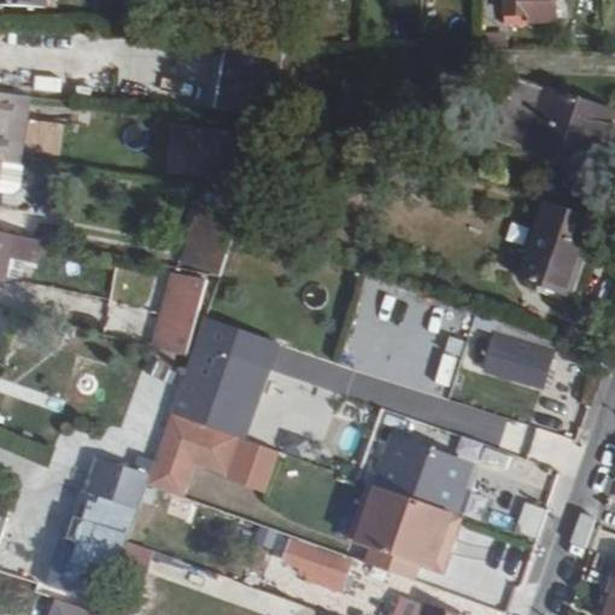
[(555,21),(555,0),(502,0),(502,15),(527,15),(527,22),(555,21)]
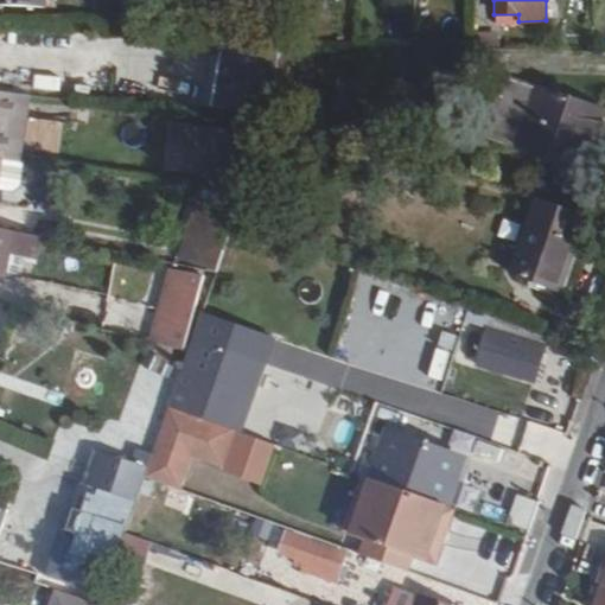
[(222,38),(207,109),(267,114),(281,39),(222,38)]
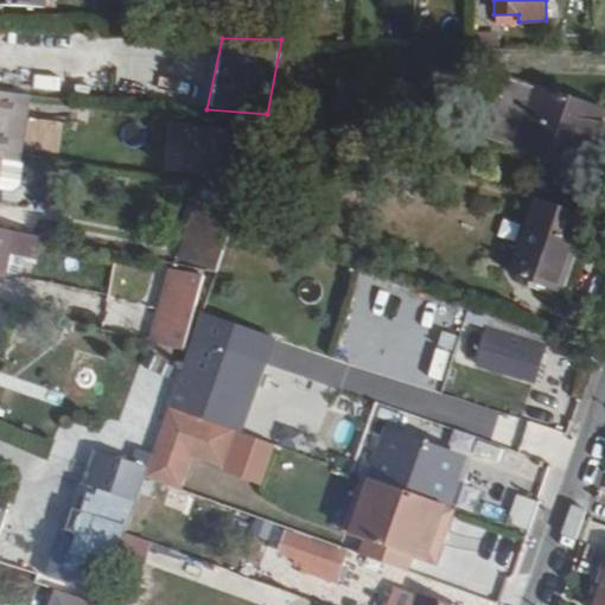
[(604,109),(490,70),(470,132),(583,170),(604,109)]
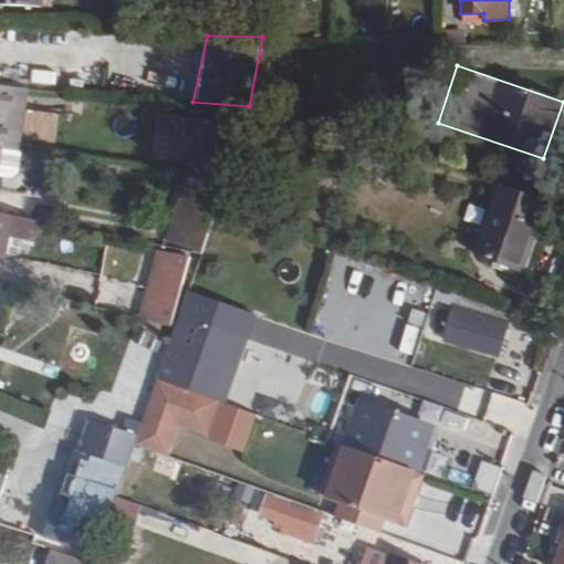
[(77,89),(93,90),(93,71),(77,71),(77,89)]
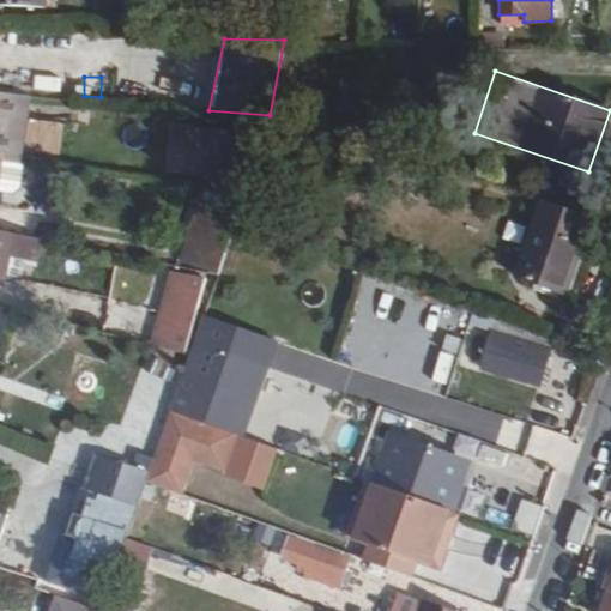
[(0,159),(2,161),(19,162),(30,95),(0,92),(0,159)]
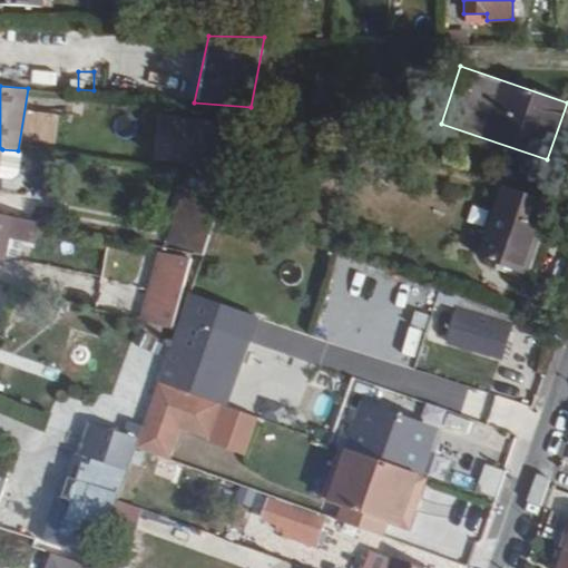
[(156,111),(150,155),(195,160),(201,117),(156,111)]
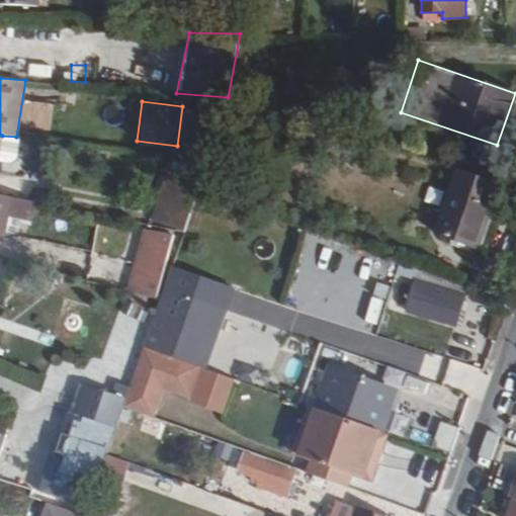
[(17,157),(20,138),(16,137),(2,136),(0,148),(0,160),(11,162),(17,157)]
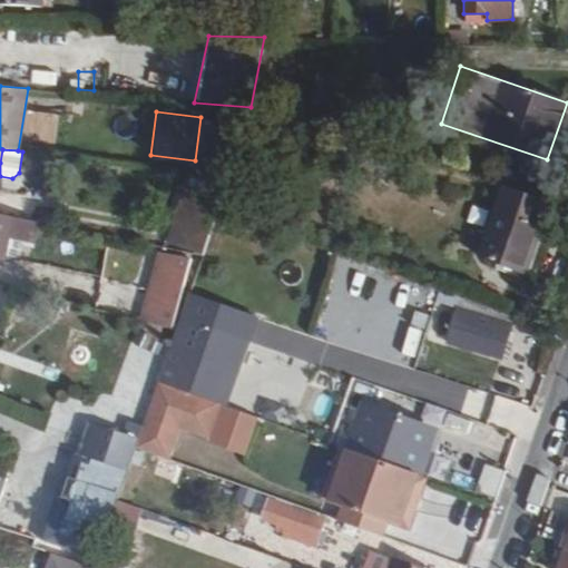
[(187,175),(186,183),(221,196),(226,180),(187,175)]
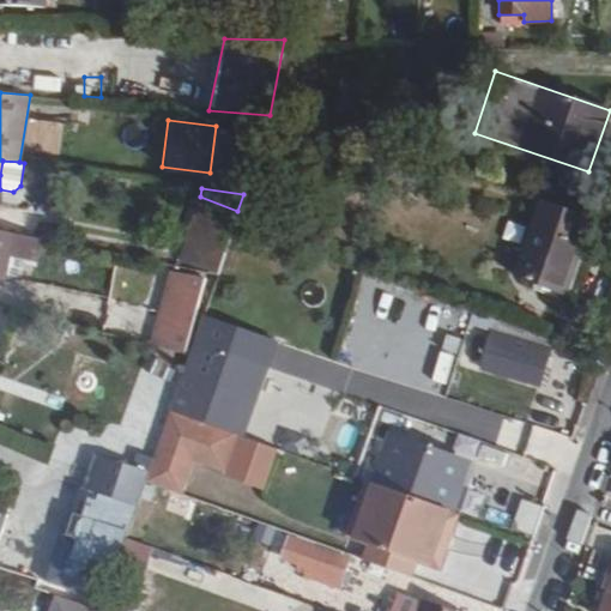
[(237,211),(200,197),(198,197),(177,260),(216,272),(237,211)]
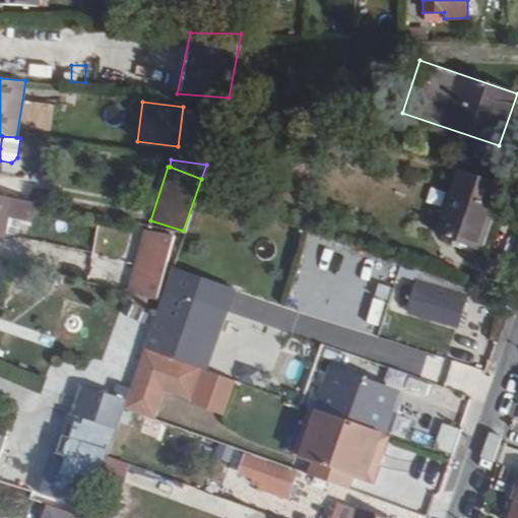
[(453,190),(438,236),(476,249),(493,203),(453,190)]
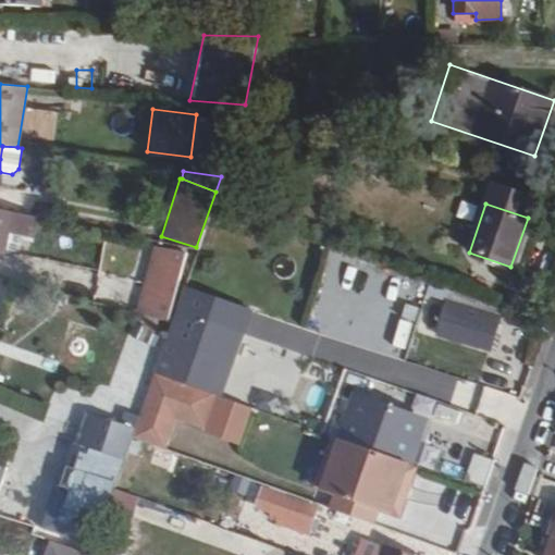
[(12,233),(16,211),(0,207),(0,249),(9,251),(20,254),(24,236),(12,233)]
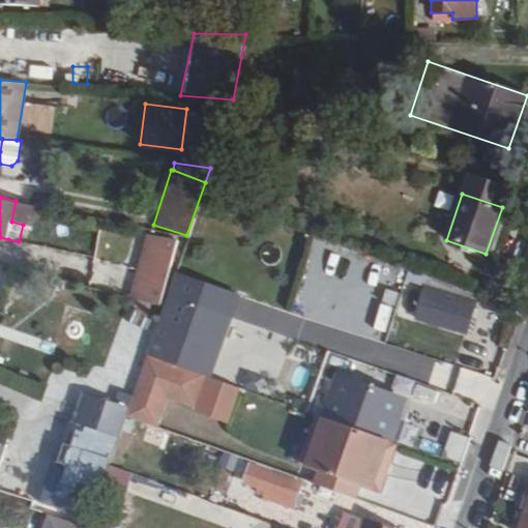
[(37,205),(16,201),(11,222),(23,225),(32,227),(37,205)]
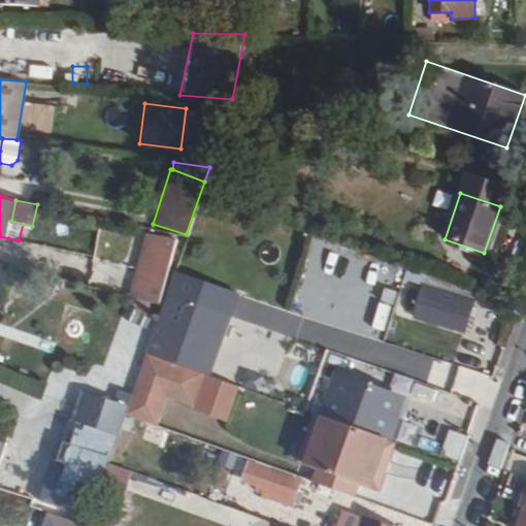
[(142,242),(128,295),(159,303),(173,250),(142,242)]
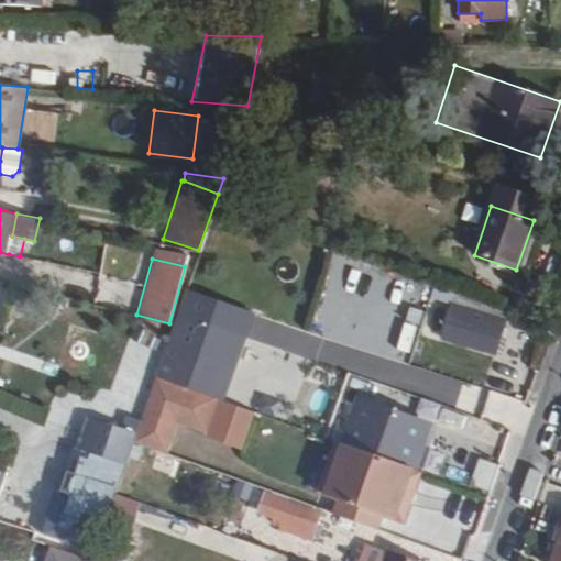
[(493,353),(505,319),(451,301),(440,337),(493,353)]
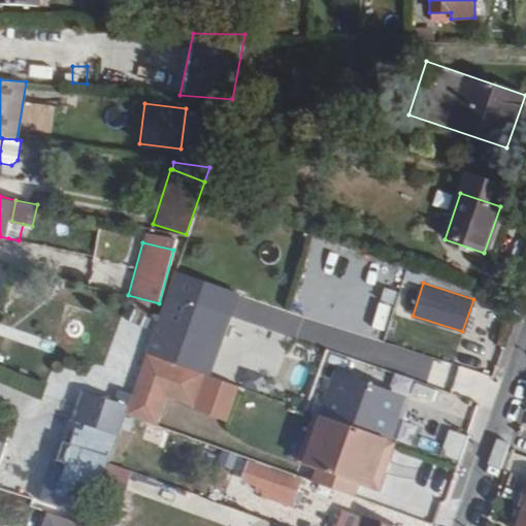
[(143,359),(182,372),(193,340),(205,343),(217,308),(166,291),(162,304),(143,359)]
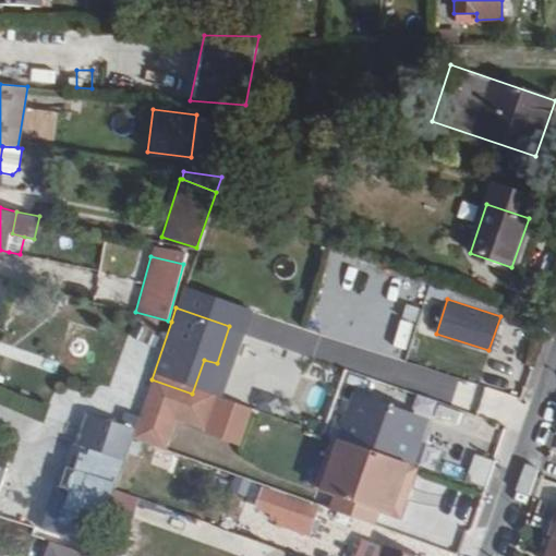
[(134,428),(132,437),(148,443),(172,451),(192,394),(152,379),(134,428)]
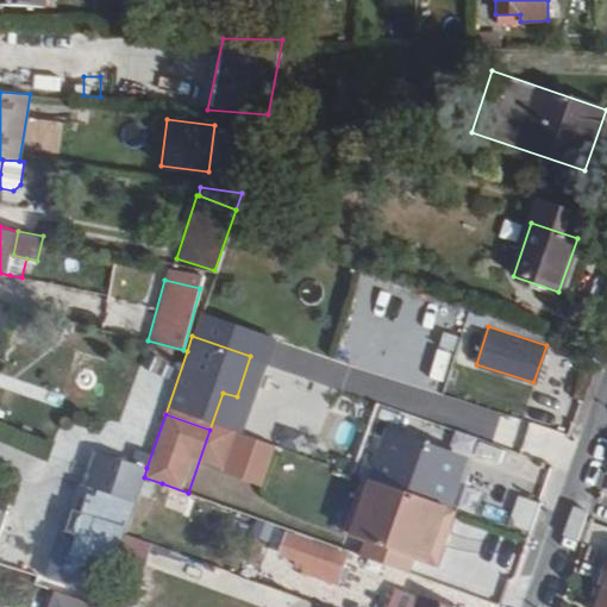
[(368,482),(438,505),(444,507),(456,470),(449,455),(383,433),(368,482)]
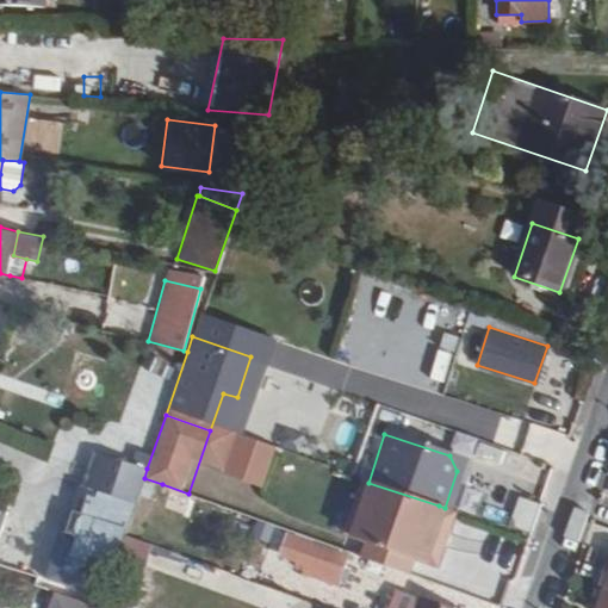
[(147,469),(103,453),(57,582),(103,597),(147,469)]
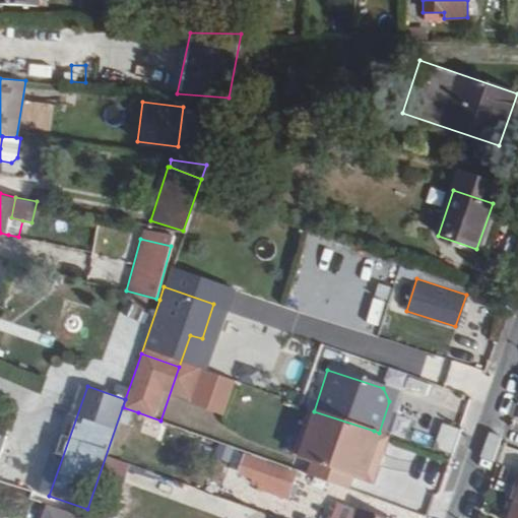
[(383,388),(389,401),(392,391),(383,388)]
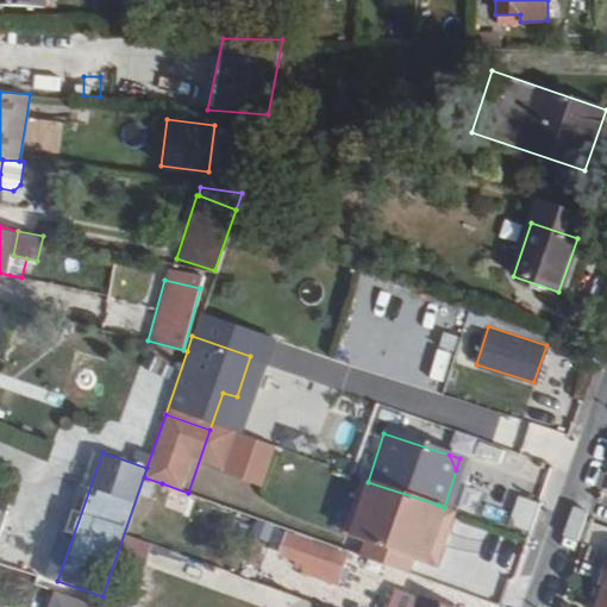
[(340,533),(349,537),(368,482),(360,479),(340,533)]
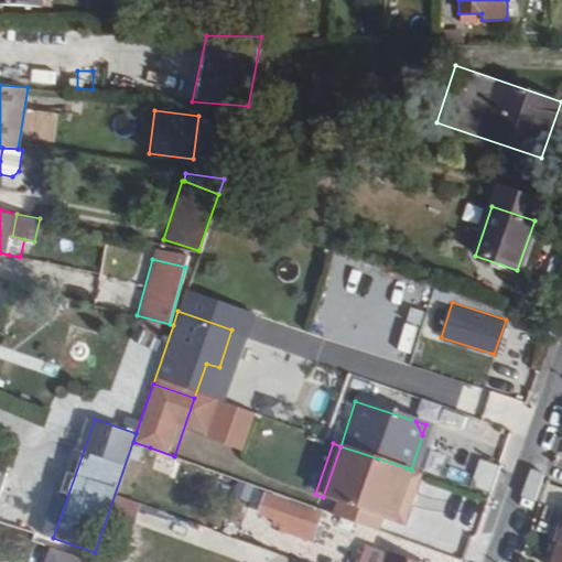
[(371,514),(389,519),(406,467),(341,446),(323,497),(341,503),(371,514)]
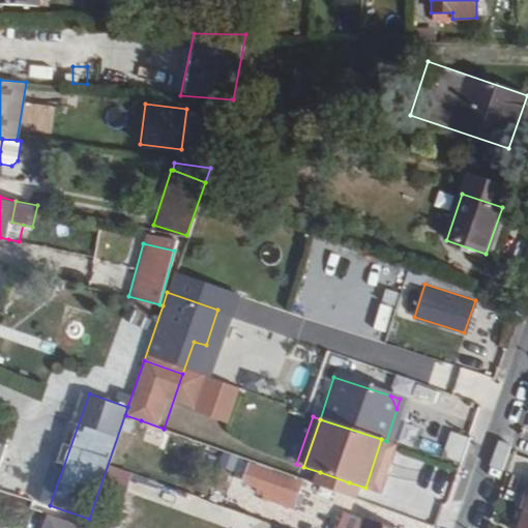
[(456,460),(465,435),(447,429),(438,452),(456,460)]
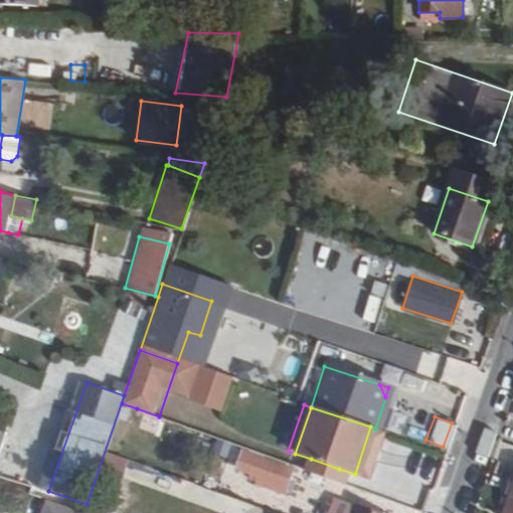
[(0,447),(8,423),(0,420),(0,447)]
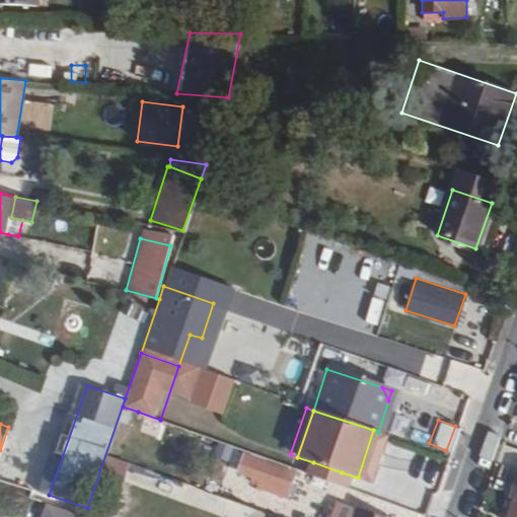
[(358,477),(364,479),(380,433),(378,432),(373,430),(358,477)]
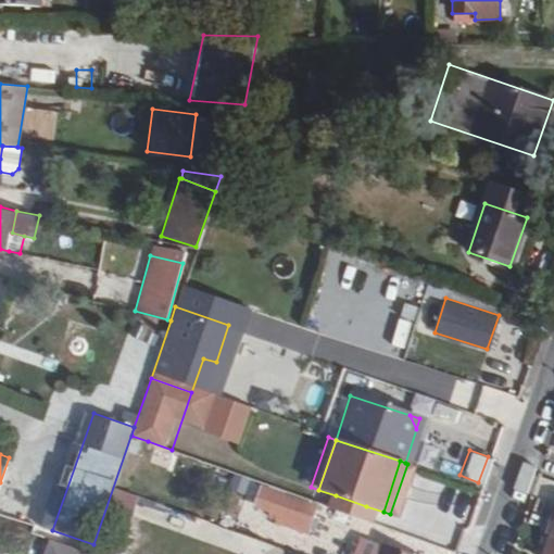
[(277,520),(286,496),(229,477),(224,492),(239,498),(236,506),(277,520)]
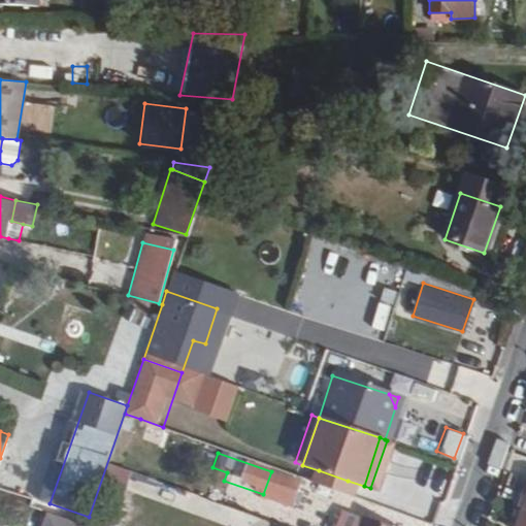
[(319,470),(315,482),(343,492),(348,481),(319,470)]
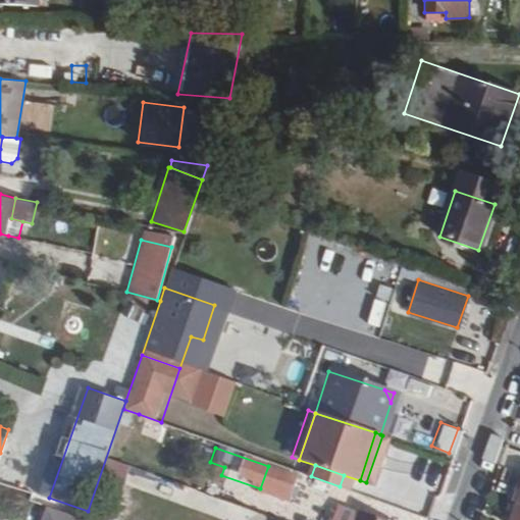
[(131,466),(125,481),(142,487),(147,471),(131,466)]
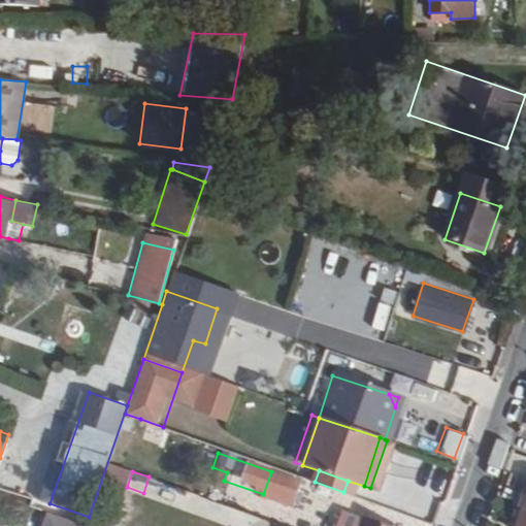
[(525,525),(525,497),(515,525),(525,525)]
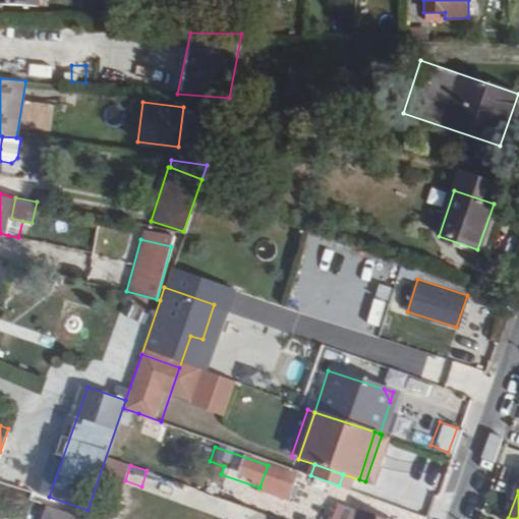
[(83,518),(87,512),(71,506),(66,518),(83,518)]
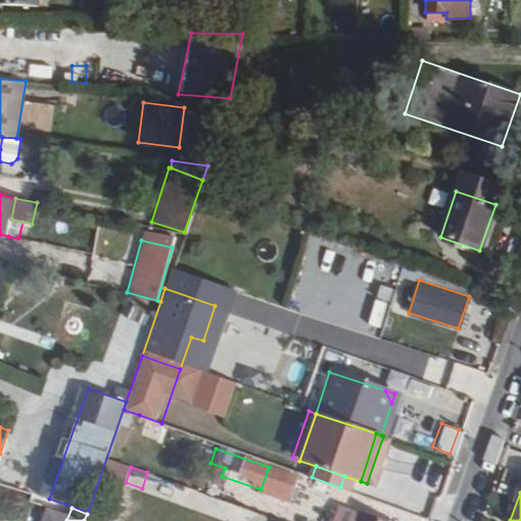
[(389,520),(359,510),(353,520),(389,520)]
